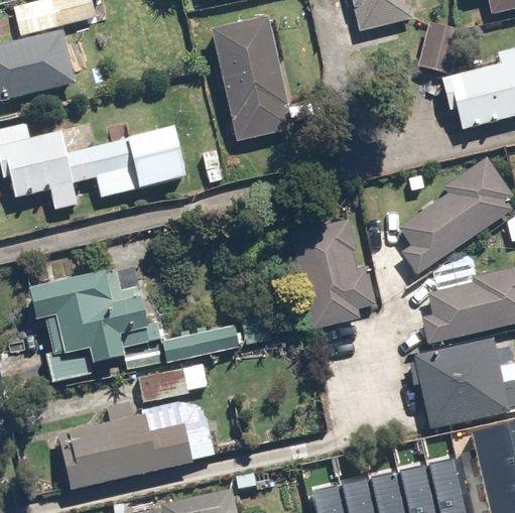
[(34,0),(11,6),(19,35),(96,15),(92,0),(34,0)]
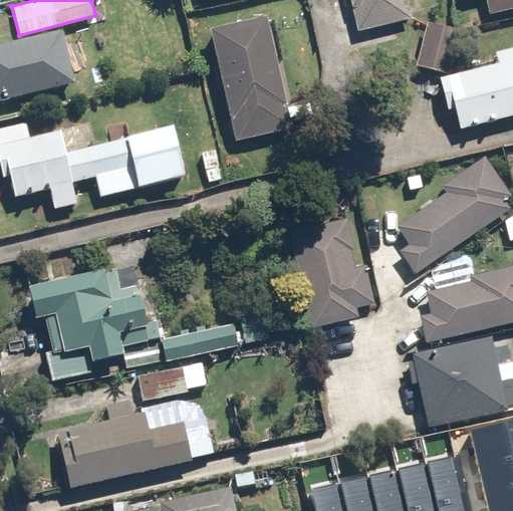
[(350,0),(357,30),(411,17),(406,0),(350,0)]
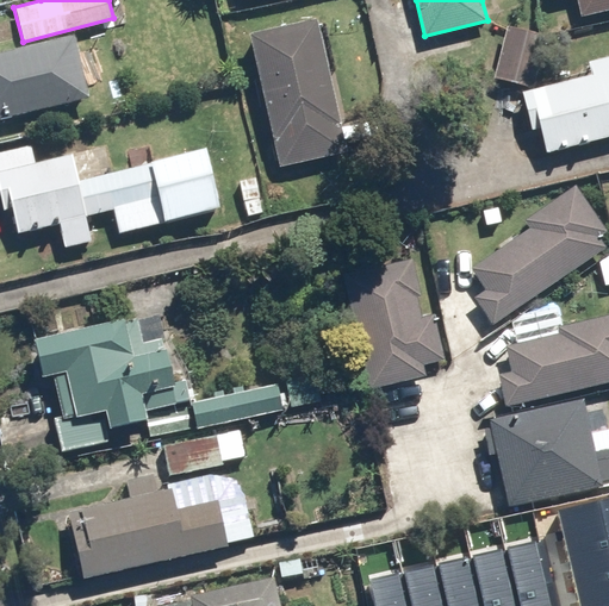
[(577,0),(580,14),(608,7),(608,0),(577,0)]
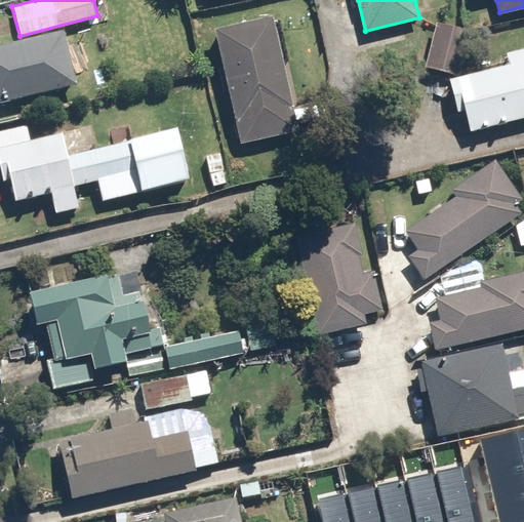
[(273,13),(213,27),(241,144),(300,129),(273,13)]
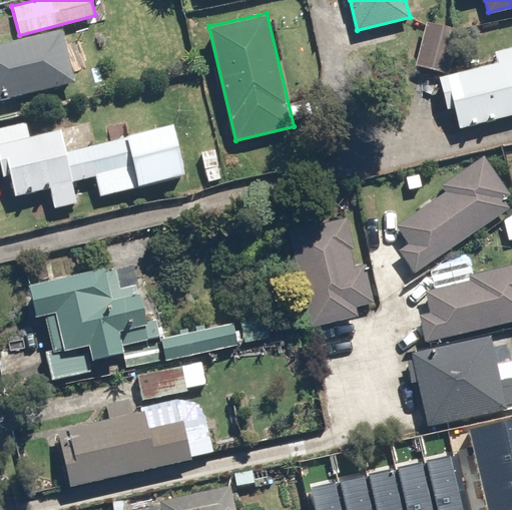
[(450,26),(424,22),(416,64),(443,69),(450,26)]
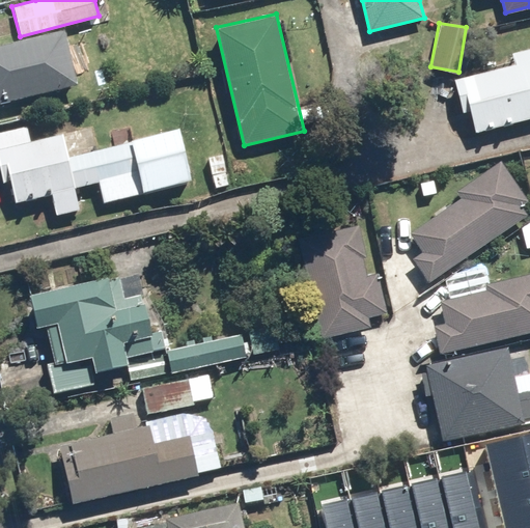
[(65,30),(0,45),(0,102),(78,84),(65,30)]
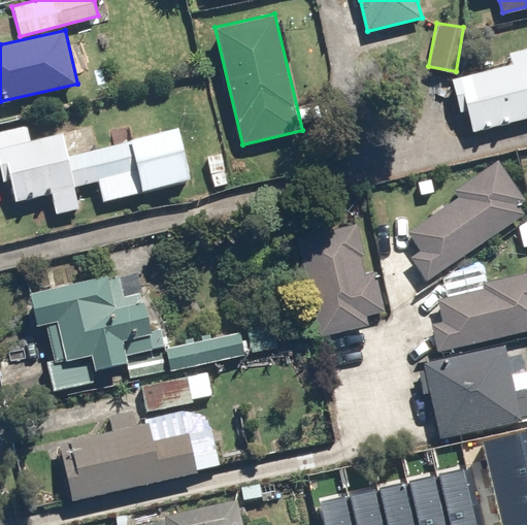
[(514,66),(452,79),(459,112),(467,110),(471,131),(526,119),(526,45),(509,51),(514,66)]
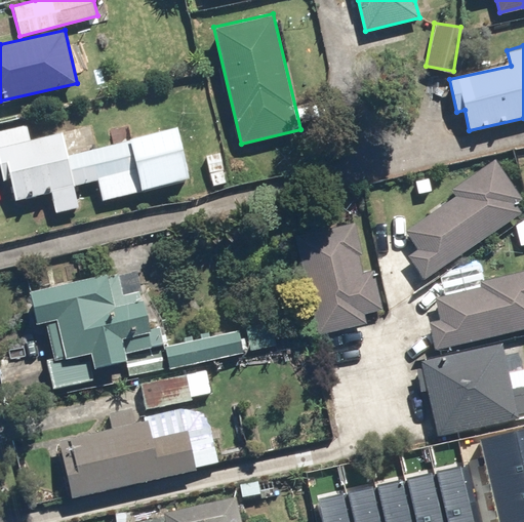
[(33,121),(0,129),(0,158),(12,202),(50,192),(55,211),(81,205),(76,187),(97,181),(104,202),(192,177),(177,125),(71,154),(64,127),(37,135),(33,121)]
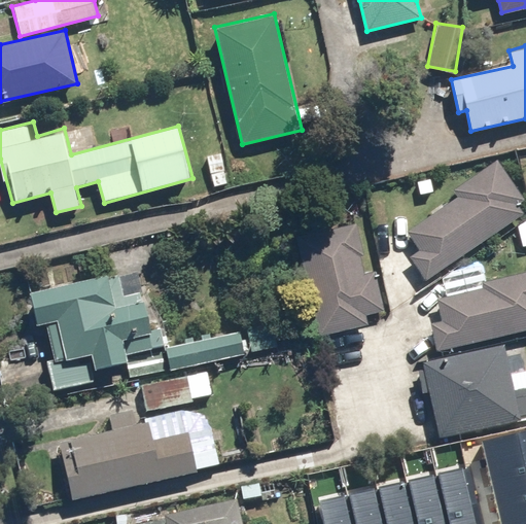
[(408,233),(419,248),(409,256),(426,280),(522,210),(517,204),(524,199),(496,161),(455,190),(459,195),(408,233)]
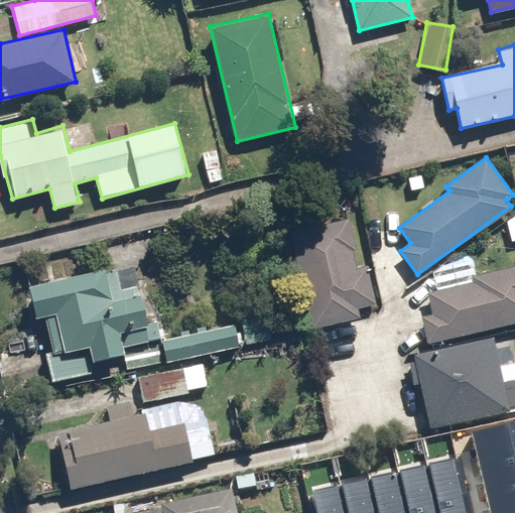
[(308,329),(360,315),(357,305),(374,301),(349,212),(281,231),(308,329)]
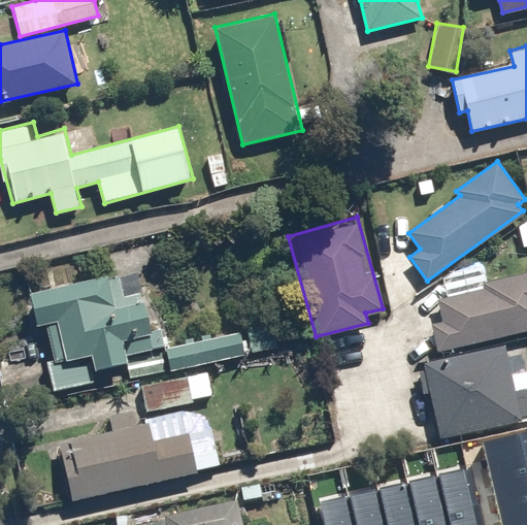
[(436,299),(441,321),(431,323),(436,350),(526,330),(526,270),(465,284),(467,293),(436,299)]
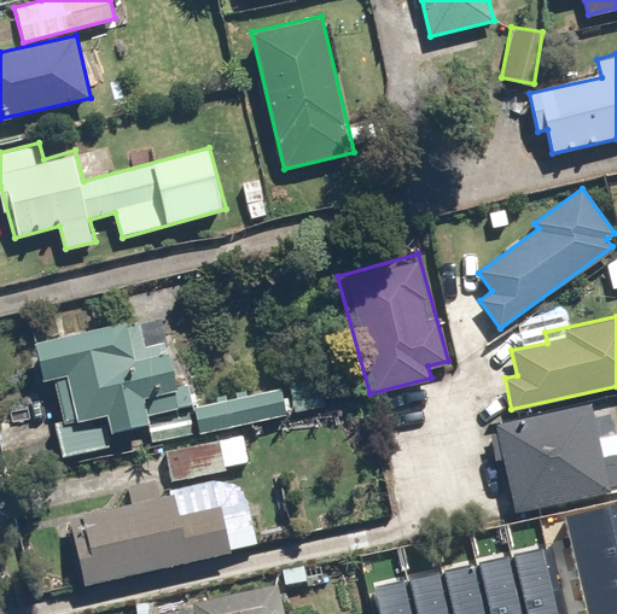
[(52,379),(63,416),(52,420),(63,457),(110,444),(108,436),(150,425),(147,416),(182,408),(164,339),(146,344),(139,317),(34,345),(44,381),(52,379)]
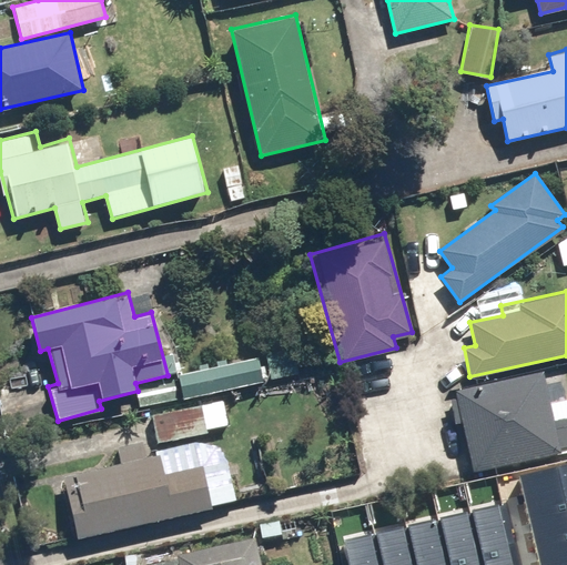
[(564,453),(562,444),(566,442),(566,399),(563,377),(548,381),(546,371),(458,390),(475,472),(564,453)]
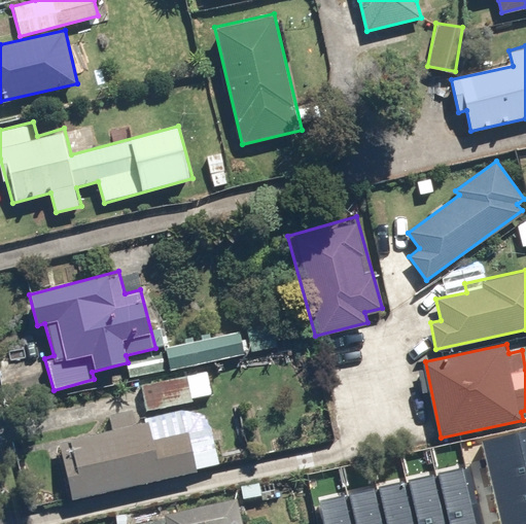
[(69,439),(72,458),(64,460),(71,499),(199,475),(189,429),(152,435),(150,421),(136,423),(134,410),(108,415),(111,430),(69,439)]
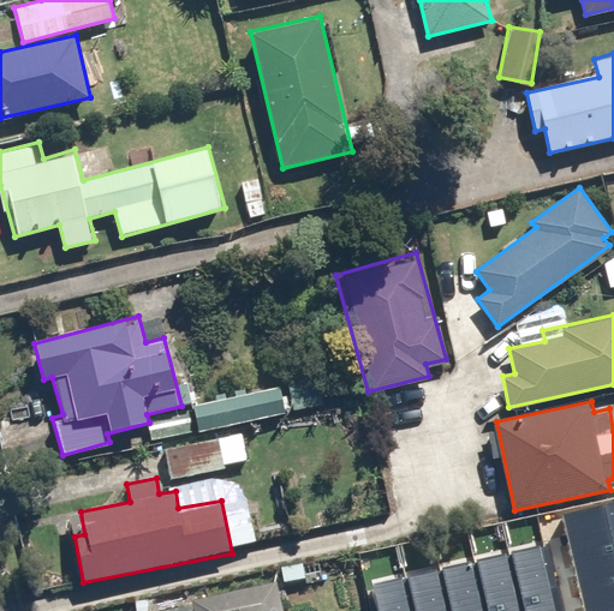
[(613,610),(613,497),(565,509),(588,610),(613,610)]
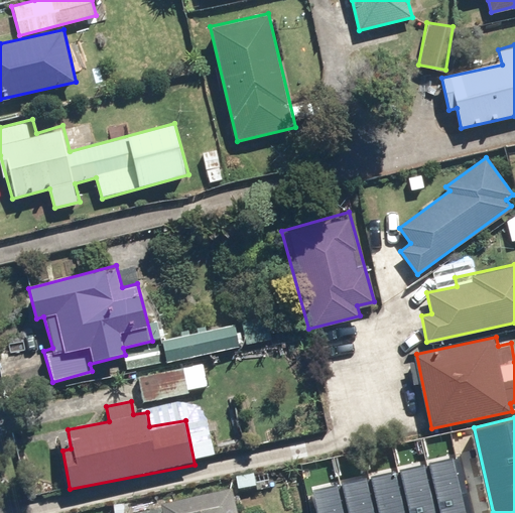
[(314,482),(320,512),(466,512),(456,456),(314,482)]
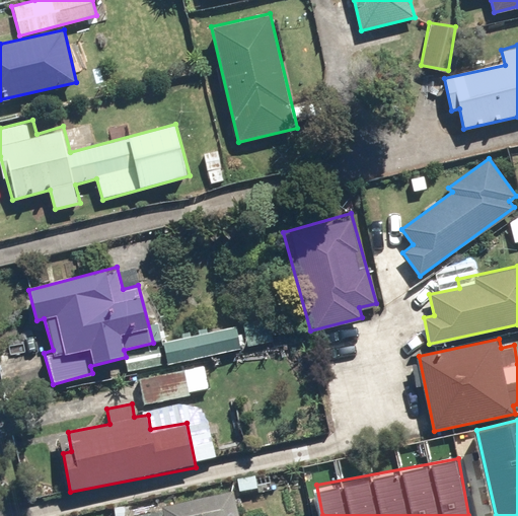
[(240,515),(234,490),(130,515),(240,515)]
